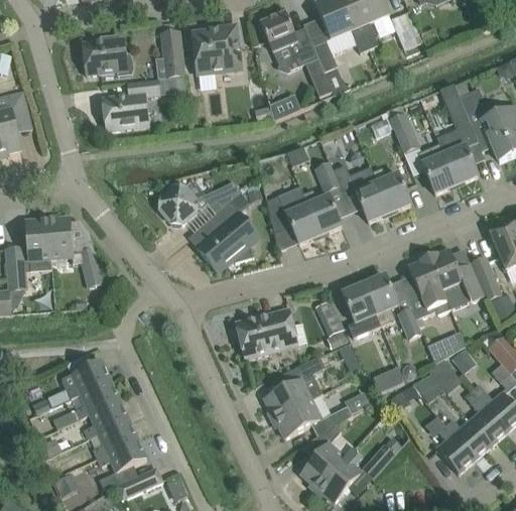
[(369,48),(348,0),(318,0),(314,2),(323,20),(327,29),(331,38),(351,30),(360,52),(369,48)]
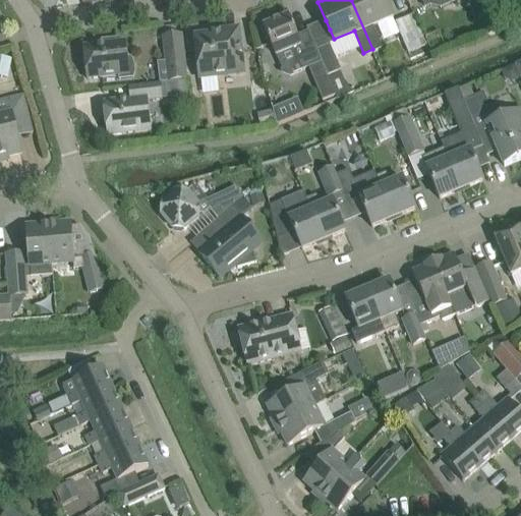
[(393,14),(387,0),(351,0),(372,49),(383,45),(372,22),(393,14)]
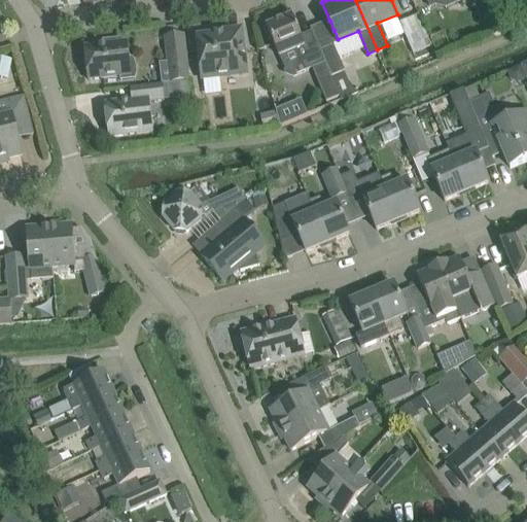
[(300,33),(291,12),(266,23),(268,27),(265,28),(269,38),(272,36),(279,53),(285,68),(283,68),(285,71),(294,75),(297,74),(296,71),(324,60),(319,47),(315,37),(311,28),(300,33)]
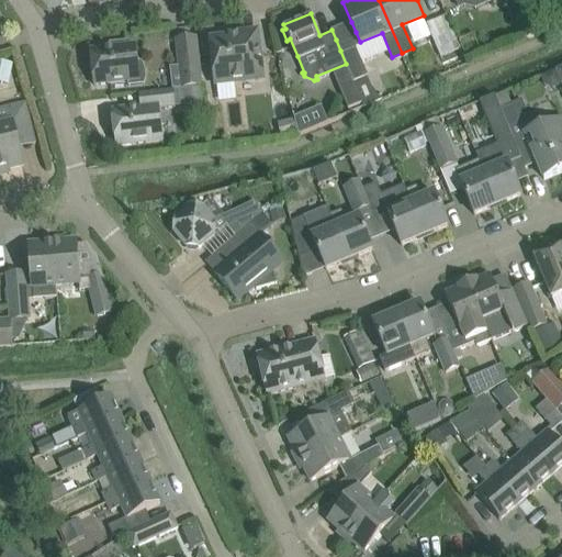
[(440,54),(459,46),(445,13),(426,21),(440,54)]
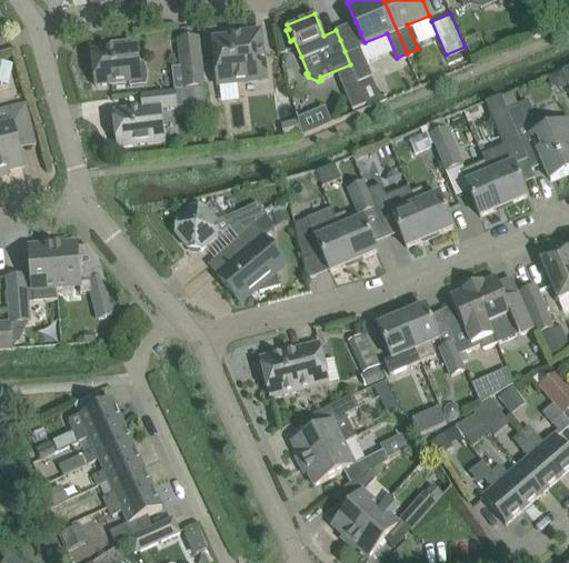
[(218,82),(266,76),(263,50),(260,28),(230,31),(230,33),(212,36),(218,82)]
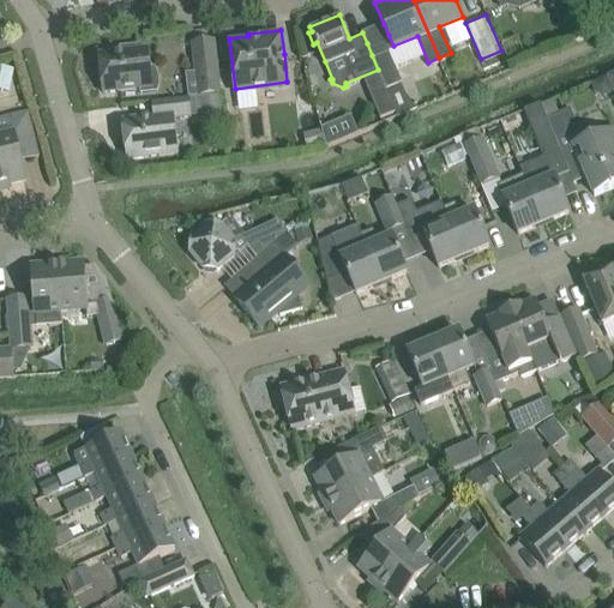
[(198,91),(220,89),(214,36),(192,38),(198,91)]
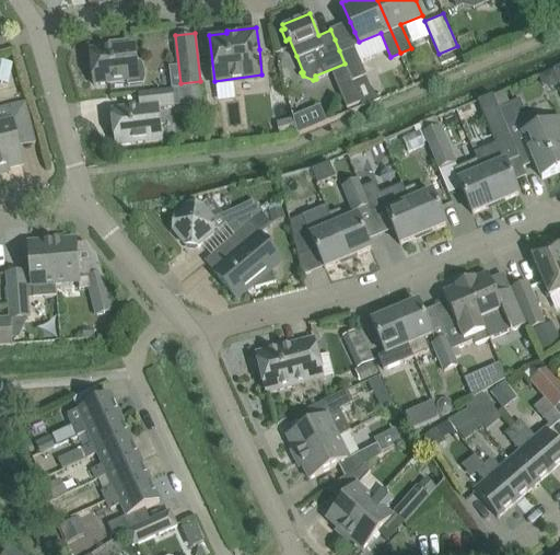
[(126,43),(125,37),(109,39),(109,44),(90,46),(94,81),(127,78),(127,82),(143,81),(144,74),(144,65),(141,59),(137,59),(135,42),(126,43)]
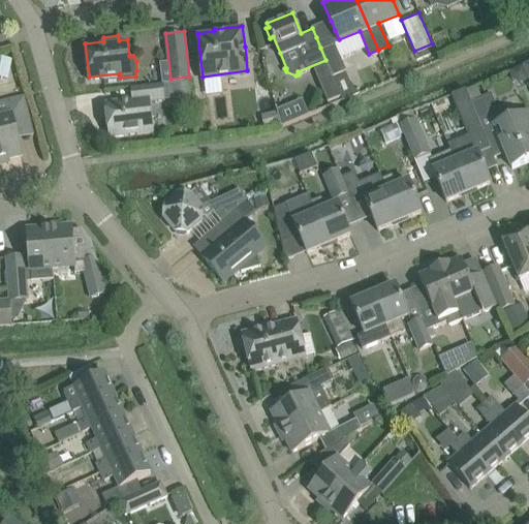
[(334,41),(320,48),(325,60),(332,73),(345,68),(346,68),(334,41)]
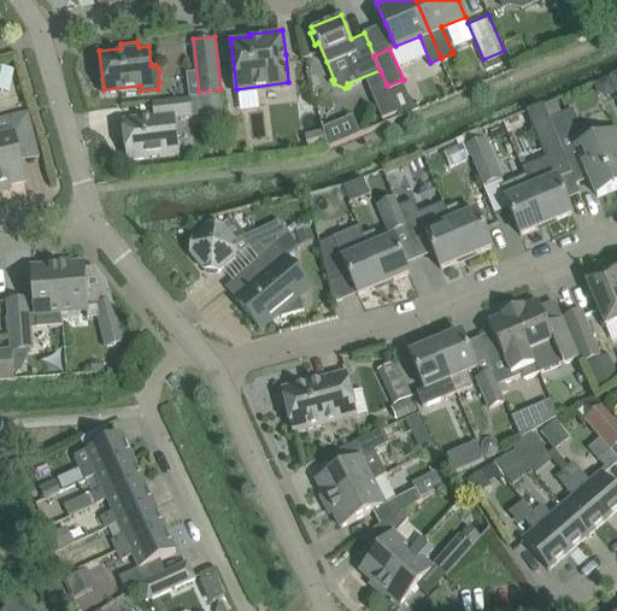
[(403,80),(387,86),(387,87),(397,110),(399,115),(418,106),(407,92),(403,80)]
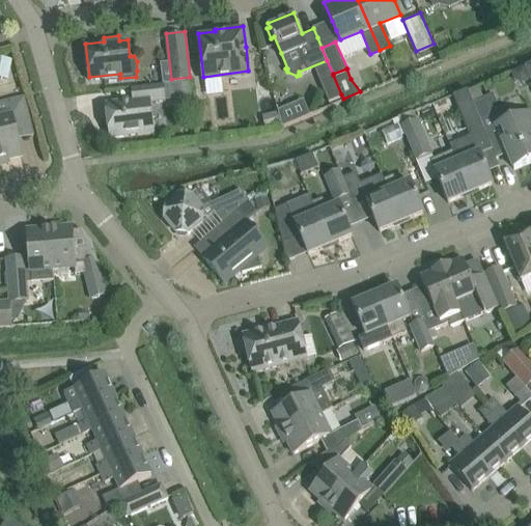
[(333,75),(320,80),(328,100),(341,94),(333,75)]
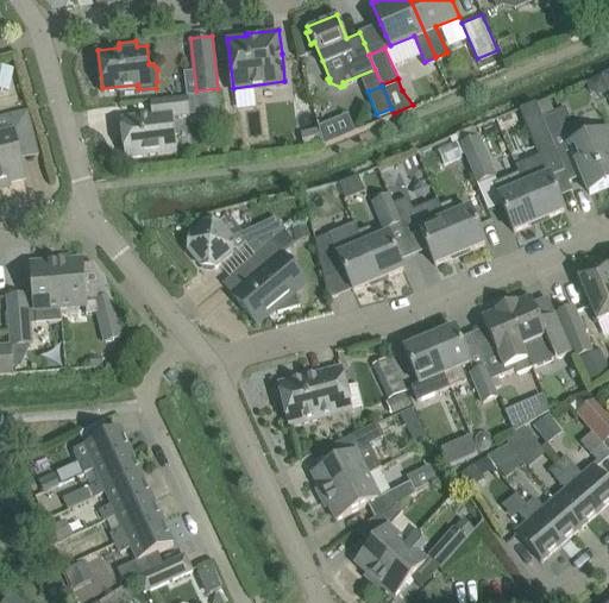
[(126,154),(175,149),(173,125),(171,114),(189,113),(187,93),(151,96),(152,112),(121,117),(126,154)]
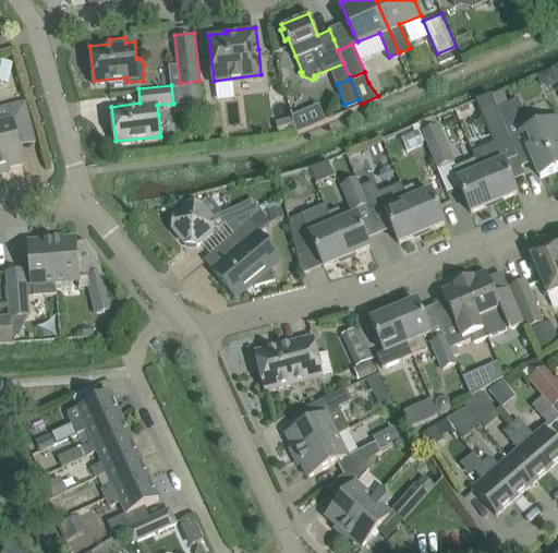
[(504,89),(492,95),(496,104),(507,99),(504,89)]
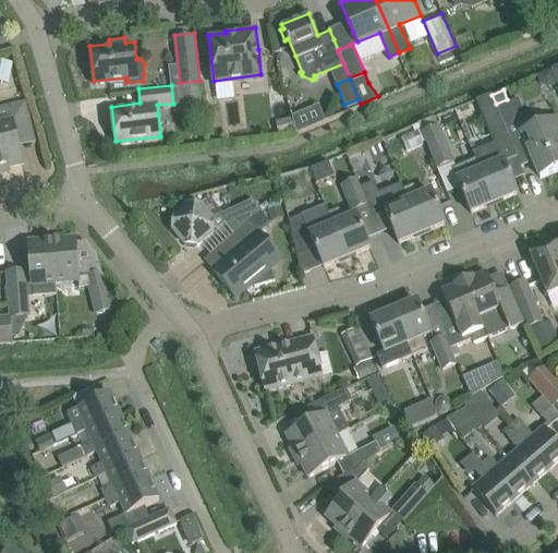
[(516,153),(509,136),(496,104),(492,95),(490,92),(476,97),(494,140),(472,148),(473,151),(475,155),(494,200),(517,190),(511,177),(508,170),(505,160),(504,158),(516,153)]
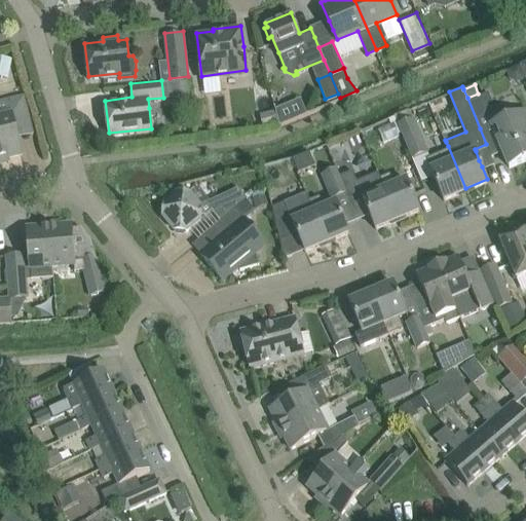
[(467,98),(480,128),(491,123),(502,148),(509,164),(525,157),(525,110),(525,108),(499,118),(487,89),(478,94),(467,98)]
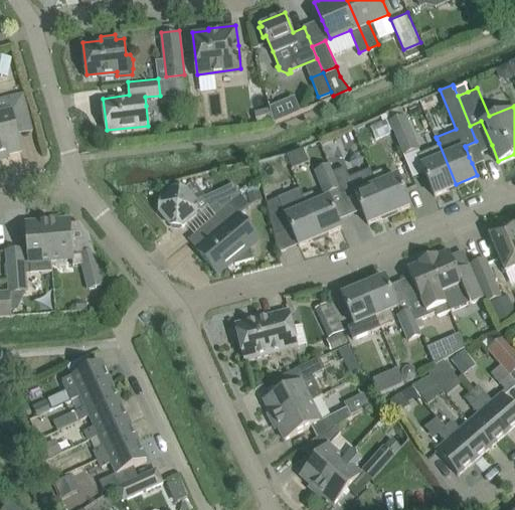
[(0,153),(21,148),(12,111),(26,107),(22,92),(0,97),(0,153)]
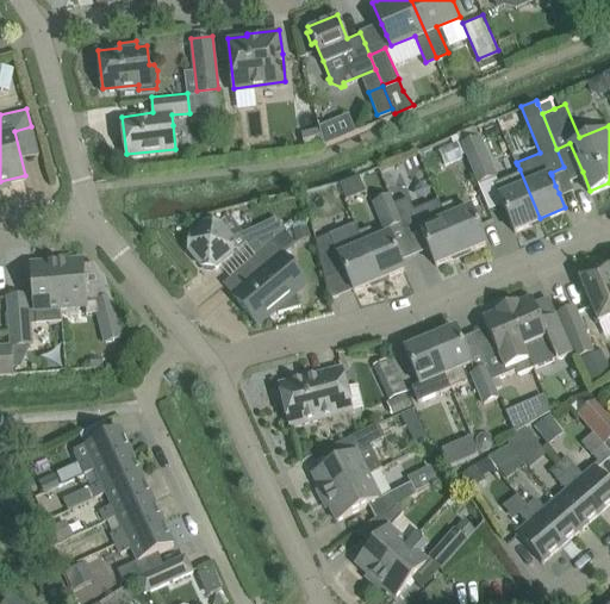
[(479,135),(474,125),(458,132),(458,134),(465,151),(478,181),(497,174),(480,135),(479,135)]
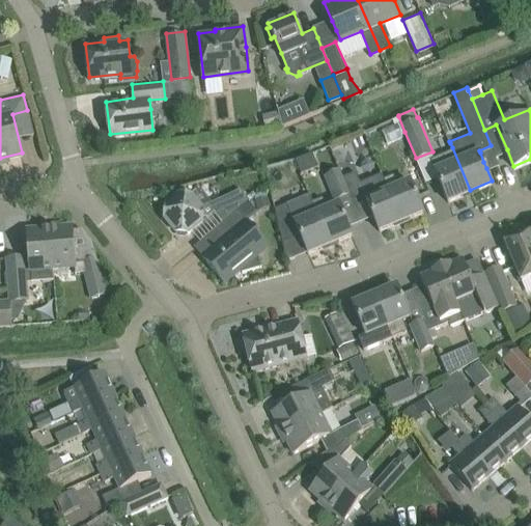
[(447,199),(470,190),(452,147),(429,157),(440,181),(447,199)]
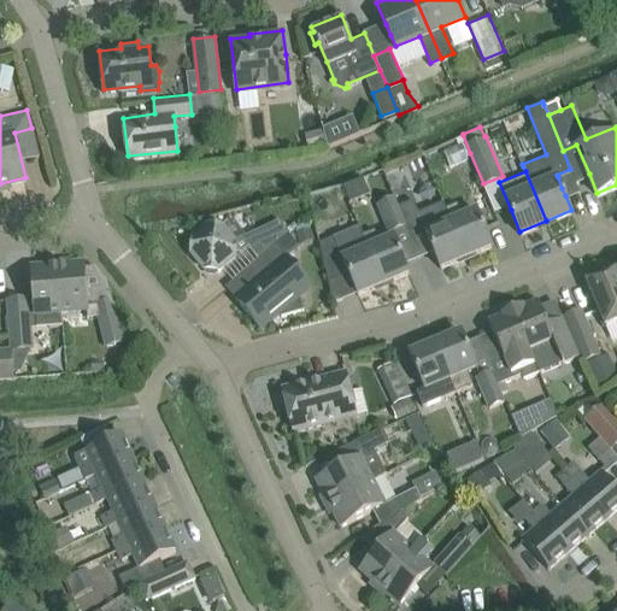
[(389,229),(404,224),(393,197),(378,203),(389,229)]
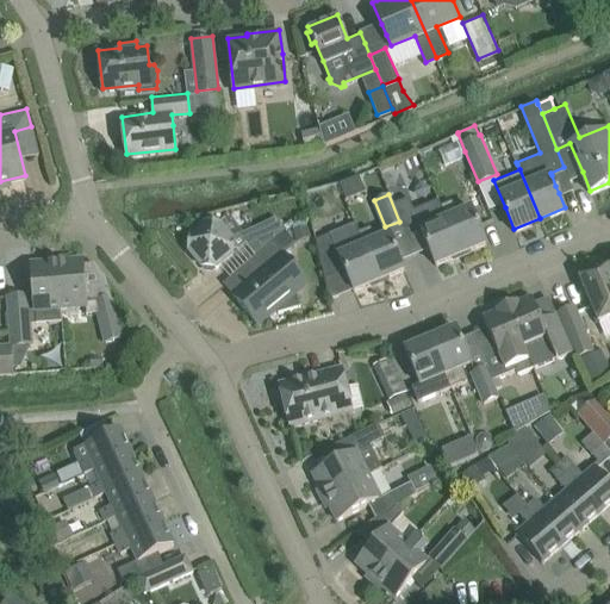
[(412,209),(408,197),(393,201),(404,228),(418,222),(419,226),(435,262),(460,251),(440,203),(437,198),(412,209)]
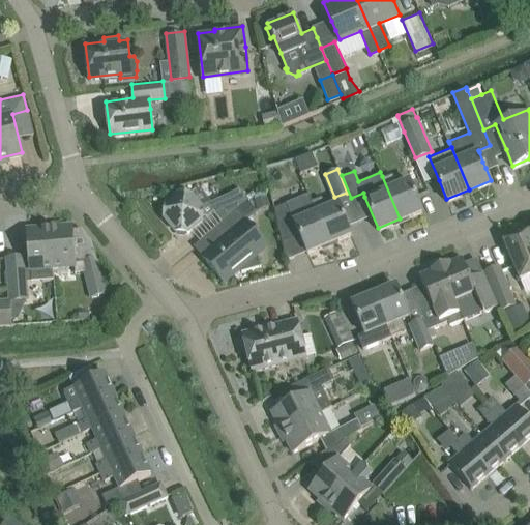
[(396,183),(392,172),(382,176),(400,219),(422,209),(409,178),(396,183)]
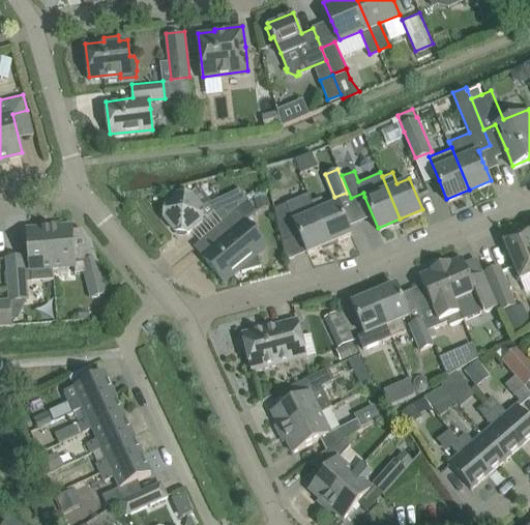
[(222,220),(246,200),(249,198),(240,186),(201,204),(190,192),(179,191),(165,203),(164,214),(176,229),(187,230),(202,217),(202,213),(206,214),(212,209),(222,220)]
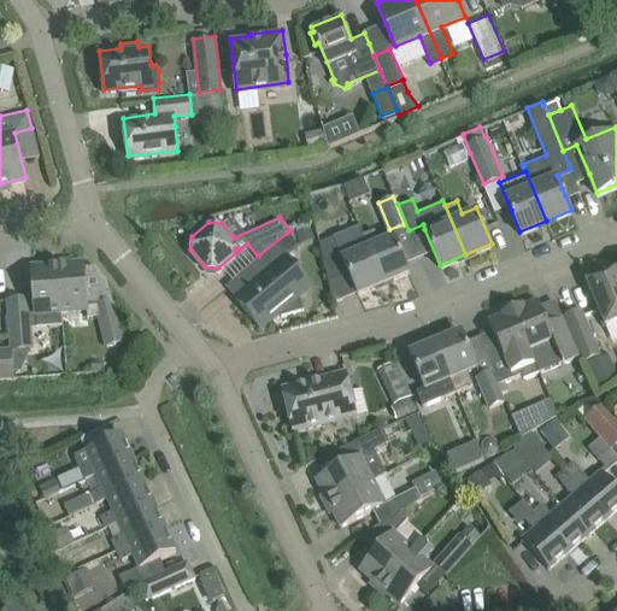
[(356,288),(357,292),(383,281),(362,231),(358,223),(334,233),(331,234),(318,240),(328,277),(347,269),(356,288)]
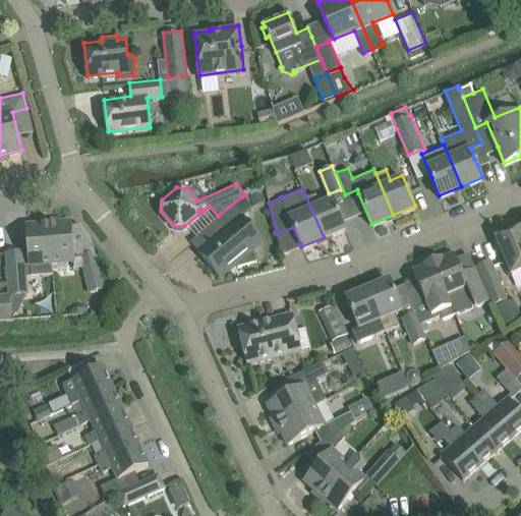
[(321,203),(315,191),(305,195),(324,237),(345,228),(332,197),(321,203)]
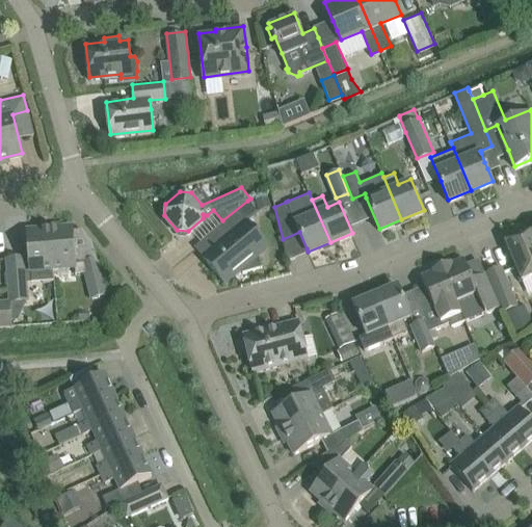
[(242,270),(262,265),(261,264),(254,255),(268,243),(245,217),(255,210),(247,201),(222,220),(215,227),(224,238),(204,256),(223,281),(240,267),(242,269),(242,270)]
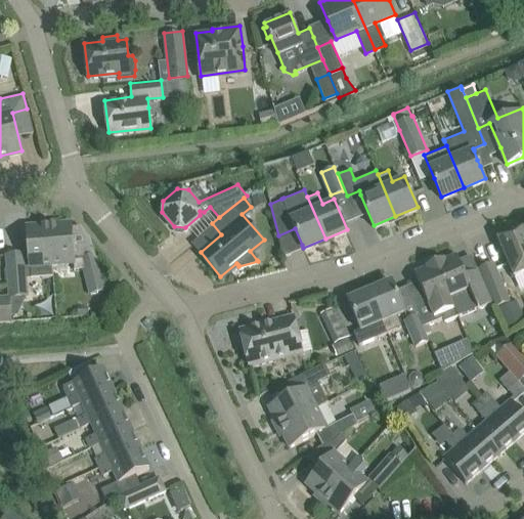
[(71,220),(48,222),(51,262),(73,261),(74,266),(84,265),(90,291),(103,288),(94,248),(80,251),(82,257),(74,258),(71,220)]
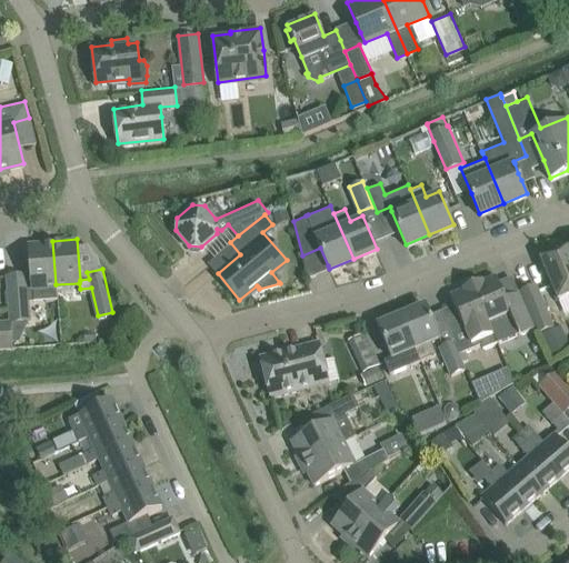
[(57,297),(56,284),(52,241),(29,243),(32,287),(27,288),(26,272),(7,273),(10,319),(11,322),(30,320),(28,299),(57,297)]
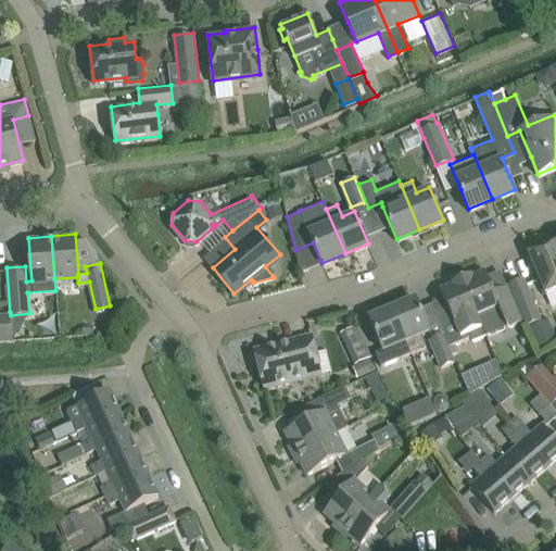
[(545,291),(555,286),(555,245),(554,240),(529,251),(545,291)]
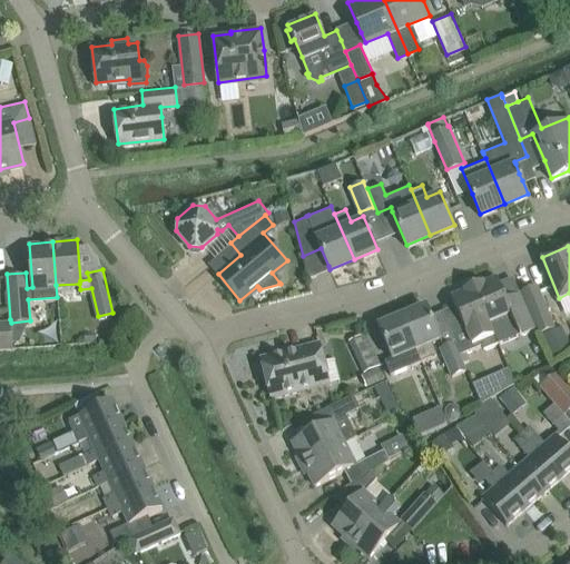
[(520,290),(505,296),(495,274),(483,279),(483,278),(472,283),(498,342),(526,329),(534,325),(520,290)]
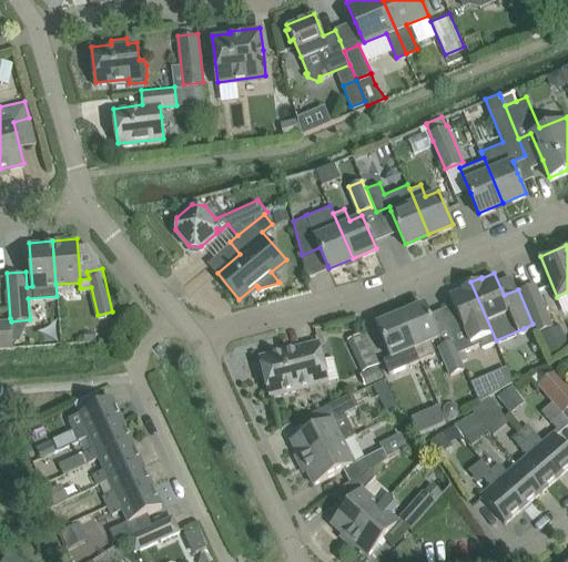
[(483,346),(496,340),(470,282),(460,286),(460,287),(448,293),(457,313),(444,318),(453,339),(458,350),(480,341),(483,346)]
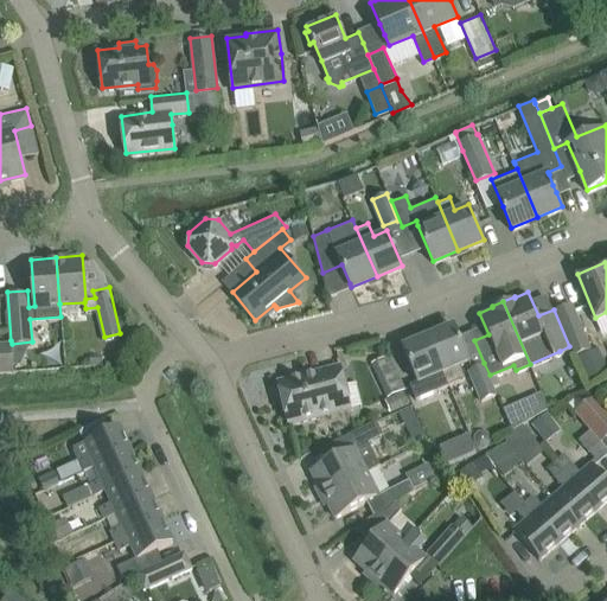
[(572,301),(554,309),(569,346),(573,353),(590,346),(589,345),(572,301)]
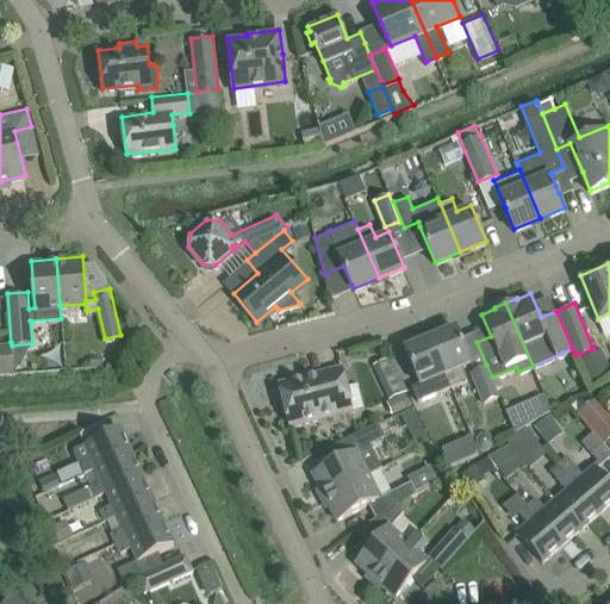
[(450,385),(452,385),(468,378),(462,365),(471,361),(456,325),(430,336),(450,385)]
